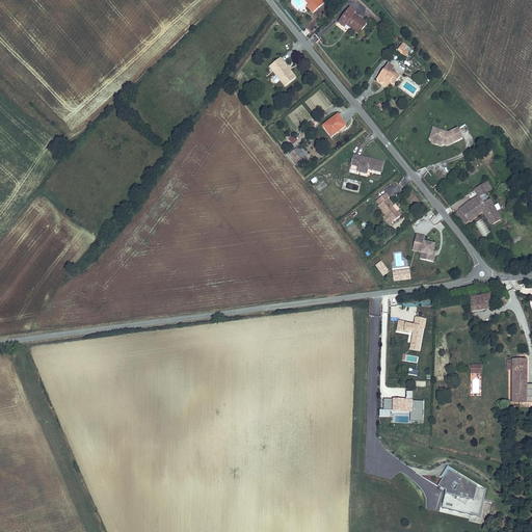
[(321,0),(308,0),(306,2),(308,4),(306,6),(312,14),(325,3),(321,0)]
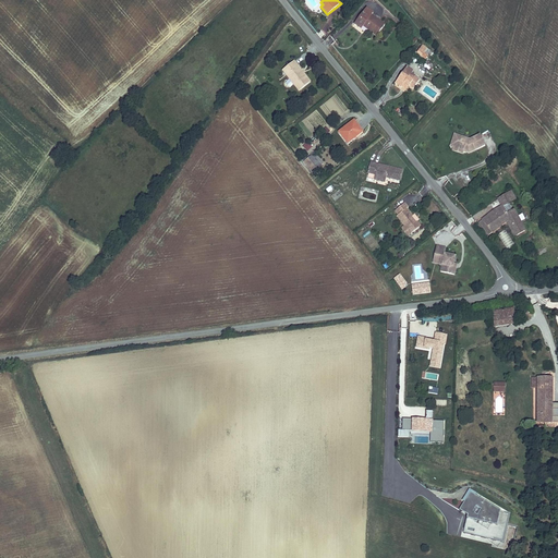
[(354,24),(361,29),(363,26),(376,36),(386,25),(365,10),(354,24)]
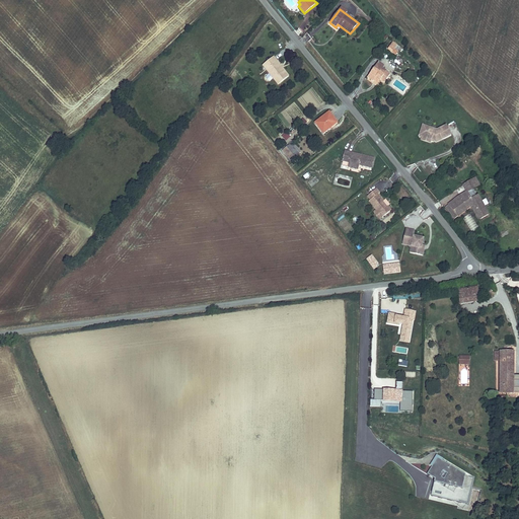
[(401,48),(392,42),(387,50),(396,56),(398,51),(402,53),(403,51),(400,49),(401,48)]
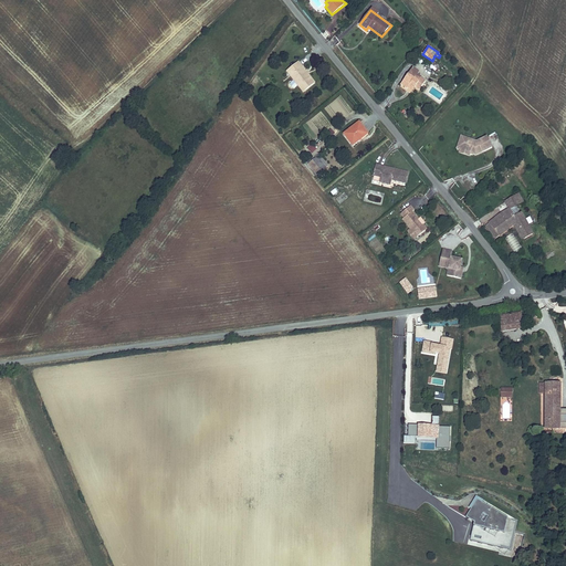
[(293,75),(305,91),(315,83),(308,74),(310,72),(307,70),(306,71),(299,62),(286,72),(291,77),(293,75)]
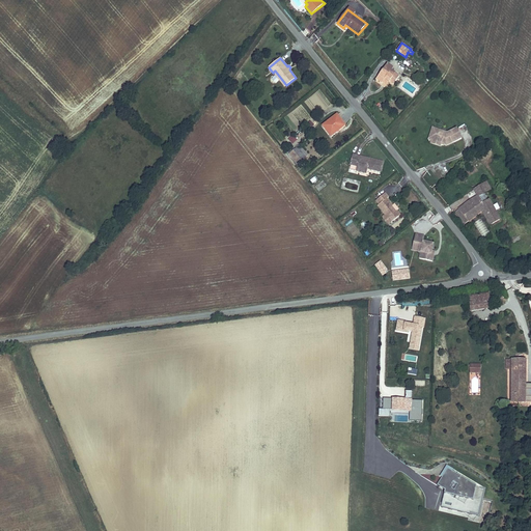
[(385,80),(389,82),(393,85),(400,76),(391,71),(383,67),(374,79),(382,84),(383,83),(385,80)]
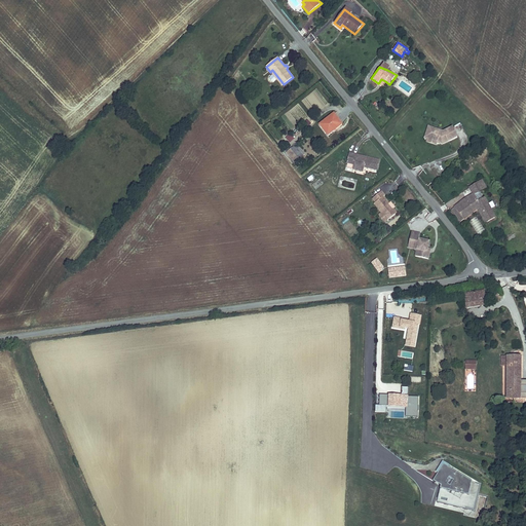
[(272,70),(270,72),(282,86),(284,84),(272,70)]
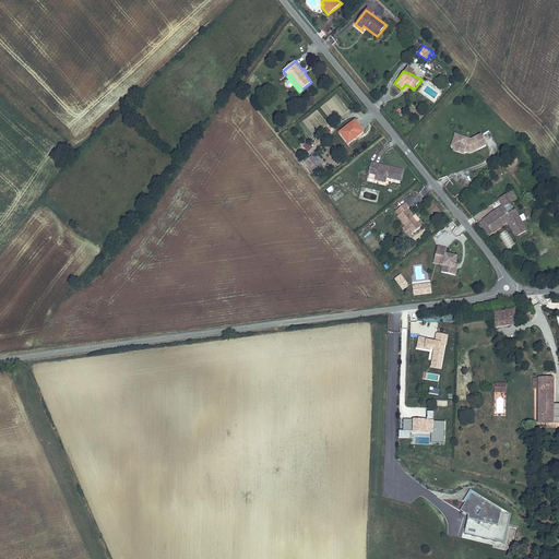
[(355,120),(337,132),(348,145),(365,132),(355,120)]
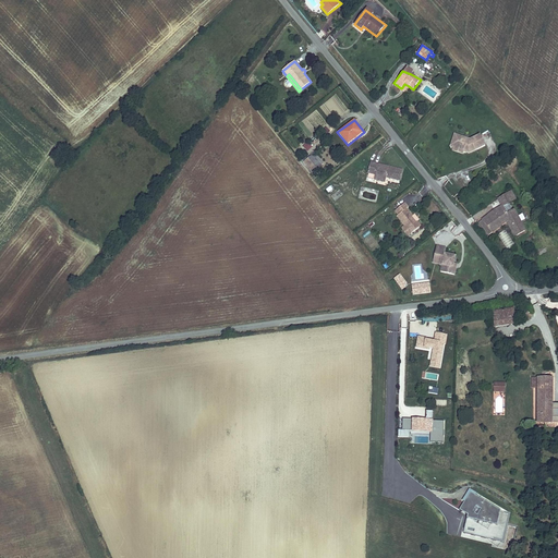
[(486,146),(480,134),(470,138),(453,133),(449,147),(452,148),(452,150),(462,155),(463,152),(469,154),(486,146)]
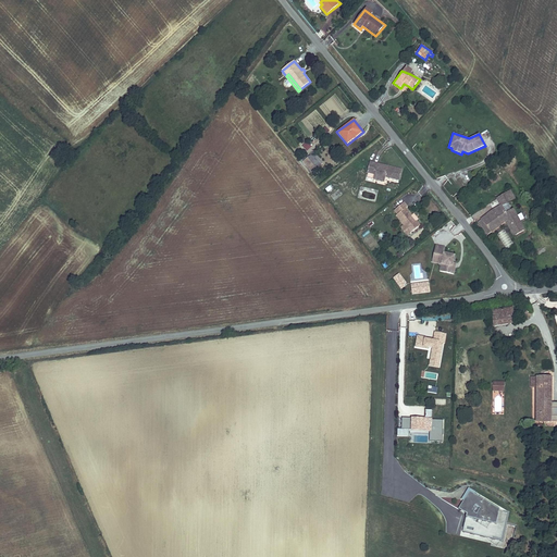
[(307,151),(312,147),(307,141),(302,146),(307,151)]
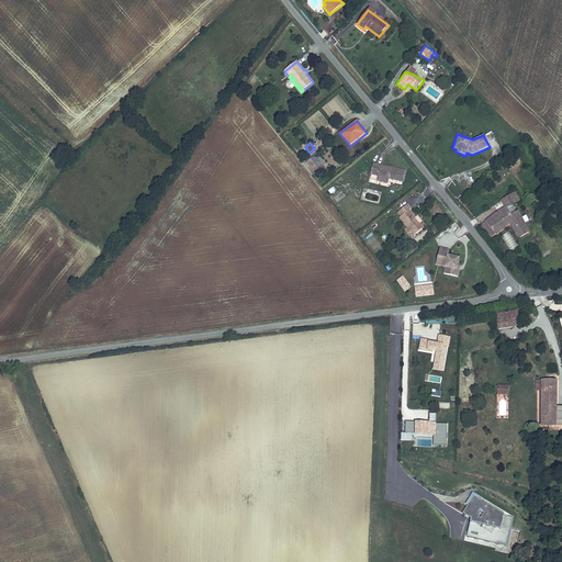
[(325,165),(316,155),(304,165),(313,176),(325,165)]
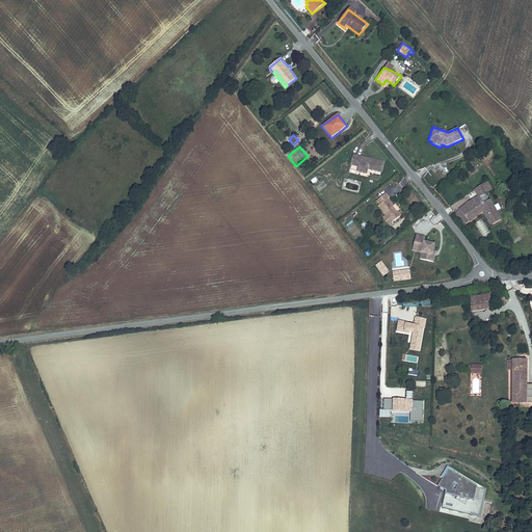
[(368,170),(381,173),(384,161),(353,154),(350,165),(357,167),(356,171),(367,175),(368,170)]
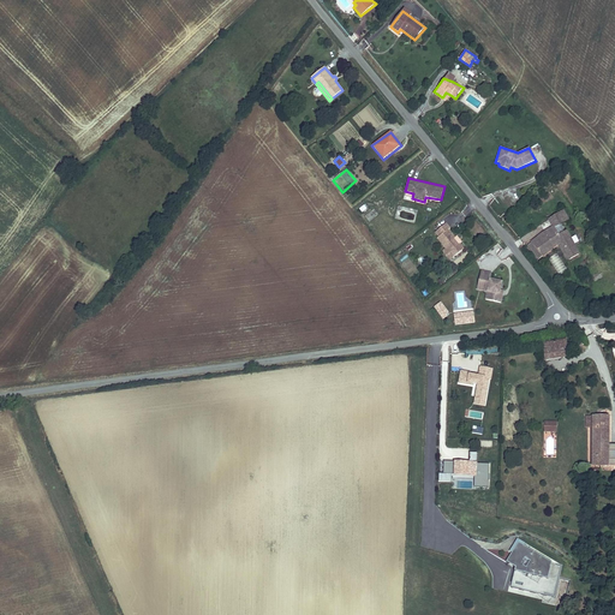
[(569,220),(565,210),(547,219),(551,227),(526,244),(538,260),(542,257),(543,257),(559,245),(567,261),(580,255),(567,231),(560,234),(555,227),(569,220)]
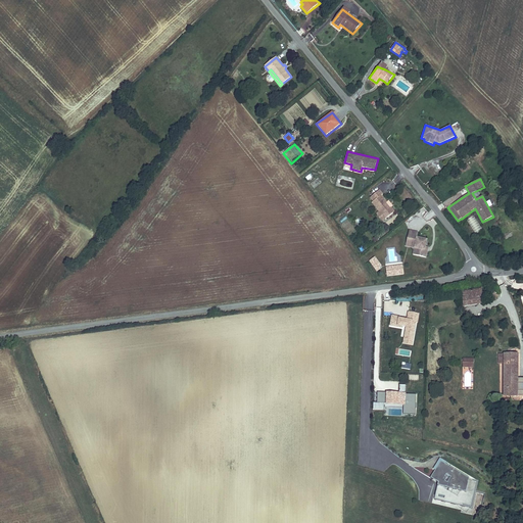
[(376,214),(382,222),(395,211),(391,207),(393,206),(388,200),(387,202),(382,195),(383,194),(380,190),(370,198),(373,201),(371,203),(378,211),(376,214)]
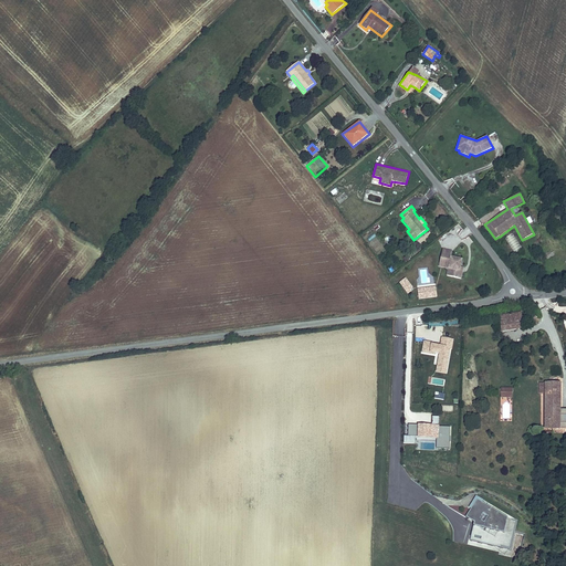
[(457,223),(451,230),(458,236),(463,229),(457,223)]
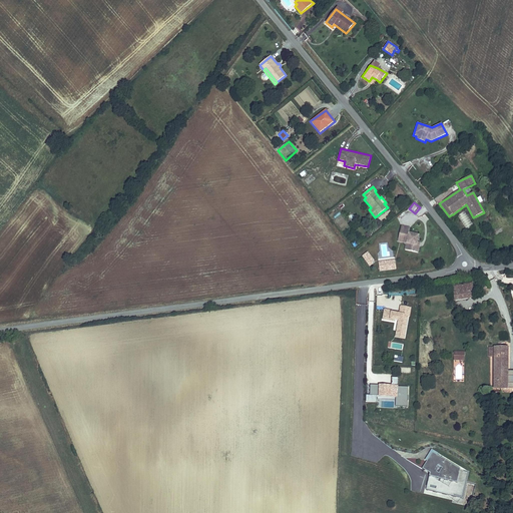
[(406,244),(405,249),(419,253),(420,245),(417,245),(420,234),(410,232),(411,227),(401,225),(397,242),(406,244)]
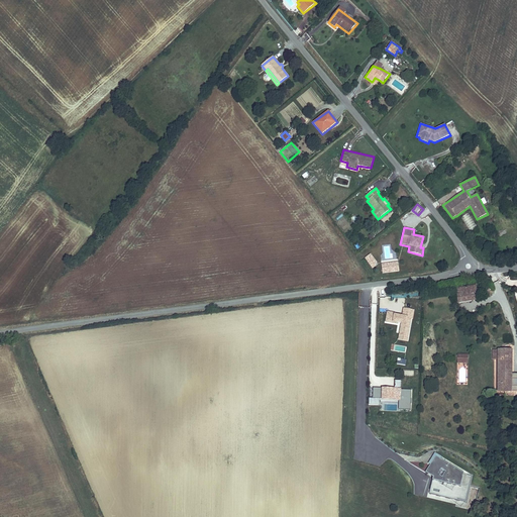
[(472,302),(470,288),(455,291),(457,304),(472,302)]
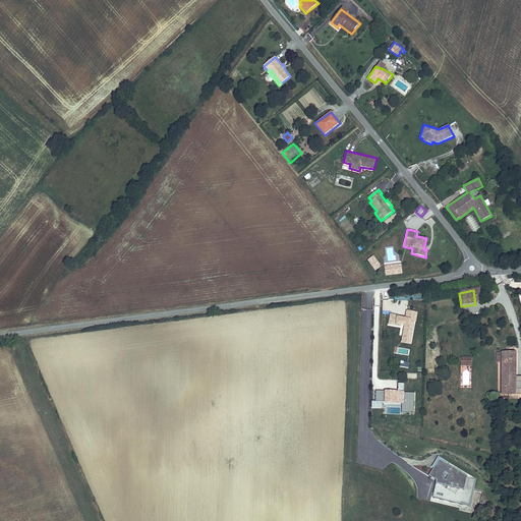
[(417,313),(406,311),(405,319),(390,314),(389,324),(404,326),(401,343),(411,344),(414,322),(416,322),(417,313)]
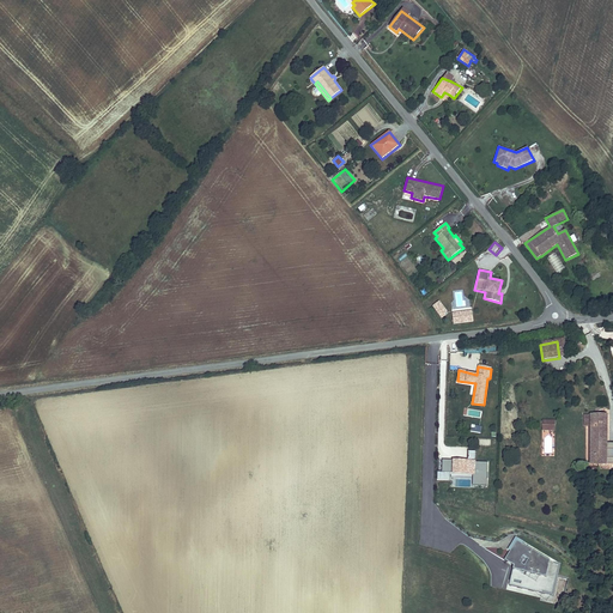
[(590,416),(584,414),(584,426),(589,426),(589,466),(607,466),(607,465),(612,463),(612,457),(607,457),(607,450),(607,443),(608,414),(590,414),(590,416)]
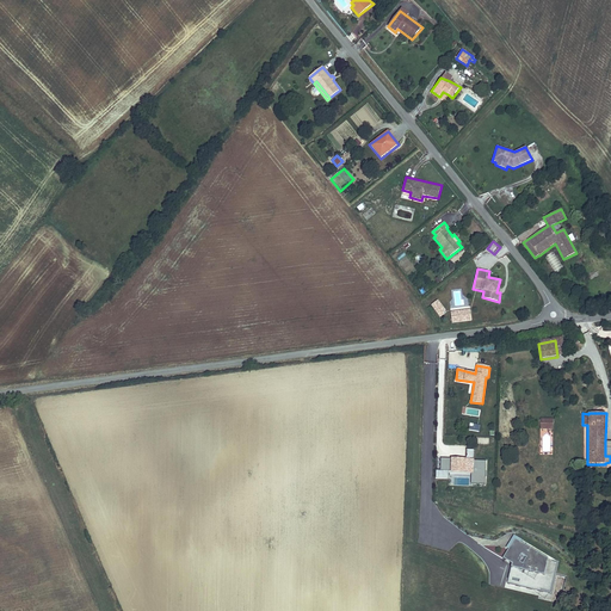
[(554,419),(541,419),(539,430),(554,430),(554,419)]
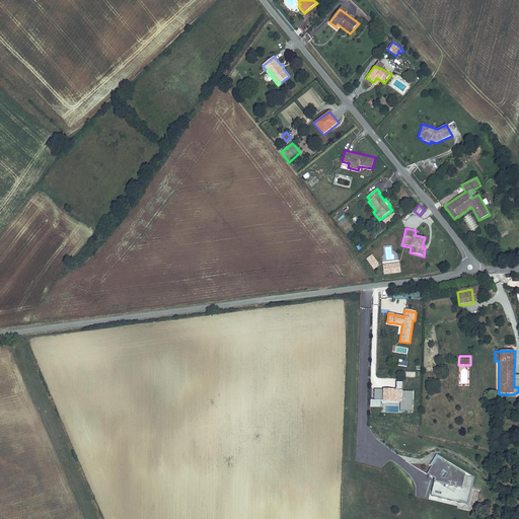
[(391,389),(374,389),(374,400),(400,400),(400,411),(413,412),(413,391),(391,391),(391,389)]
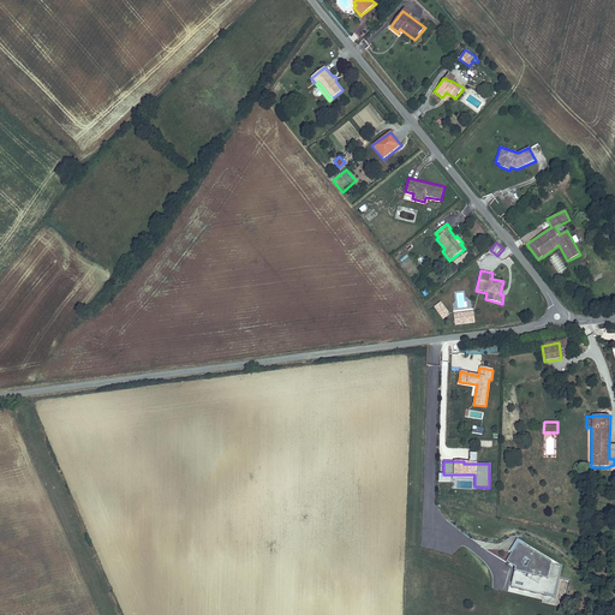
[(515,572),(549,579),(553,562),(524,545),(526,543),(518,539),(509,551),(512,553),(506,562),(517,567),(515,572)]
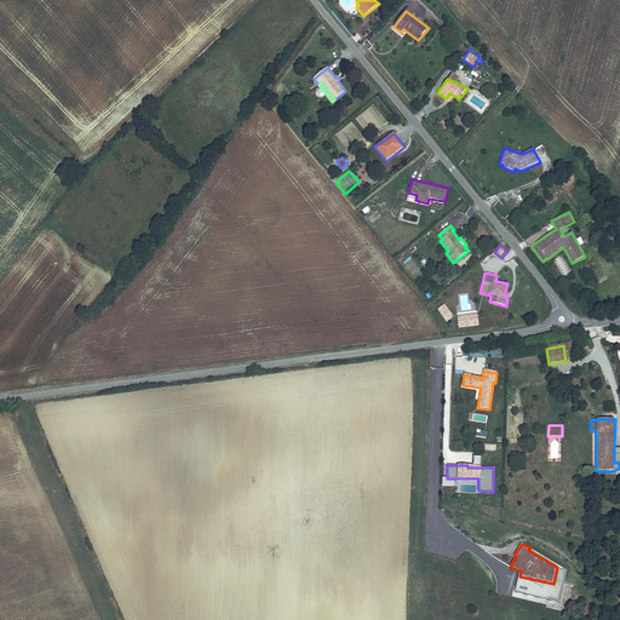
[(568,569),(557,567),(554,584),(520,577),(516,592),(561,602),(568,569)]
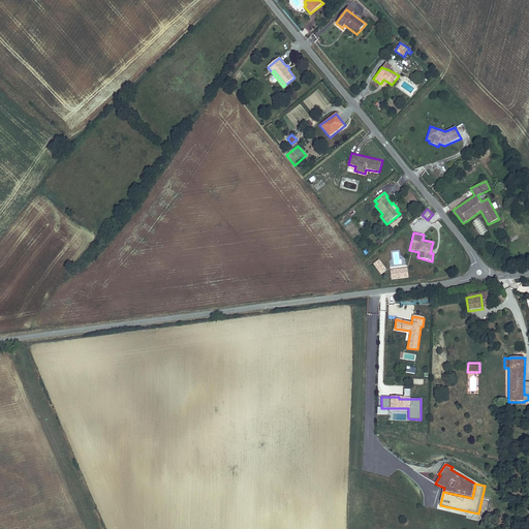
All buildings are outlined.
